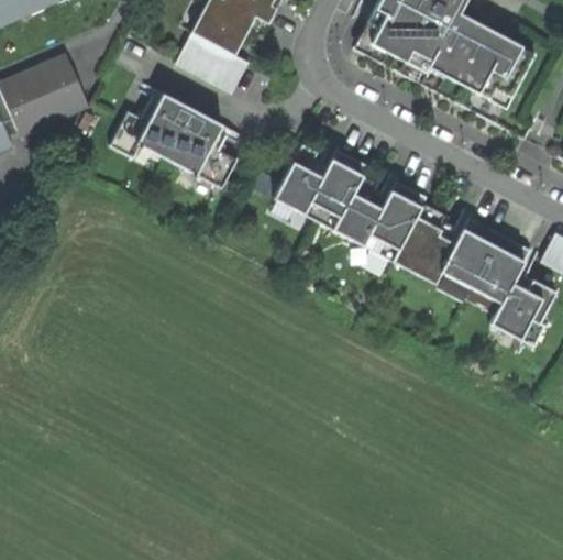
[(0,0),(0,144),(9,141),(4,130),(15,125),(17,128),(84,98),(63,48),(0,75),(0,14),(33,0),(0,0)]
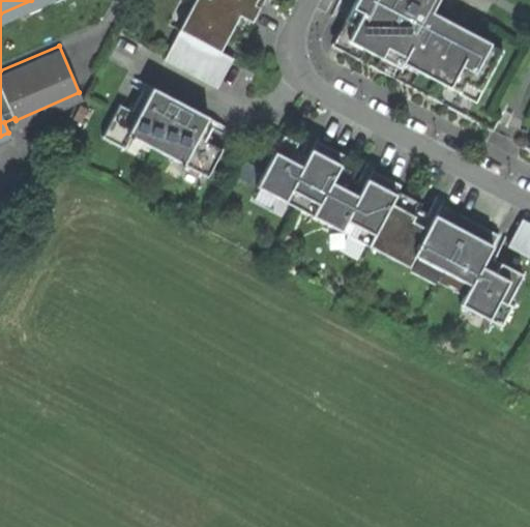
[(197,0),(182,30),(222,51),(232,31),(234,27),(240,15),(253,21),(261,6),(256,3),(257,0),(197,0)]
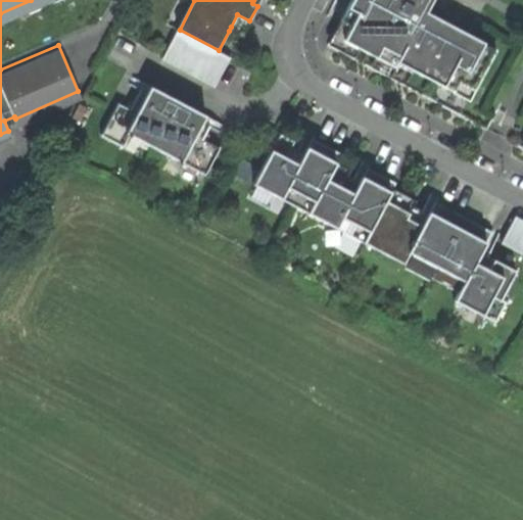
[(335,0),(329,13),(343,20),(350,7),(353,0),(335,0)]
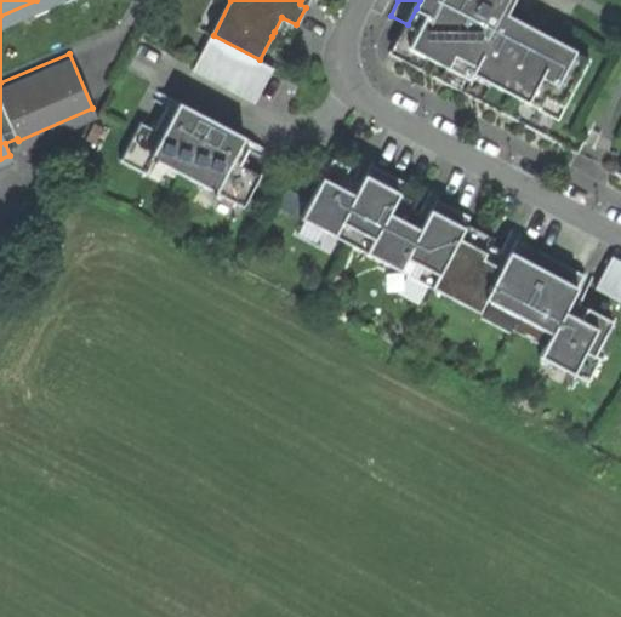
[(512,5),(514,0),(420,0),(416,9),(428,16),(410,47),(428,57),(449,68),(456,56),(478,67),(476,73),(491,81),(520,96),(529,101),(542,76),(559,85),(577,51),(507,12),(512,5)]
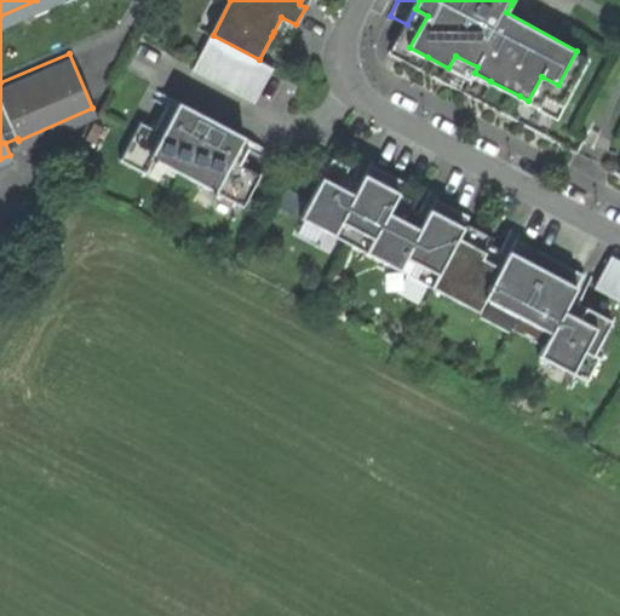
[(397,41),(409,47),(428,16),(415,9),(407,24),(397,41)]
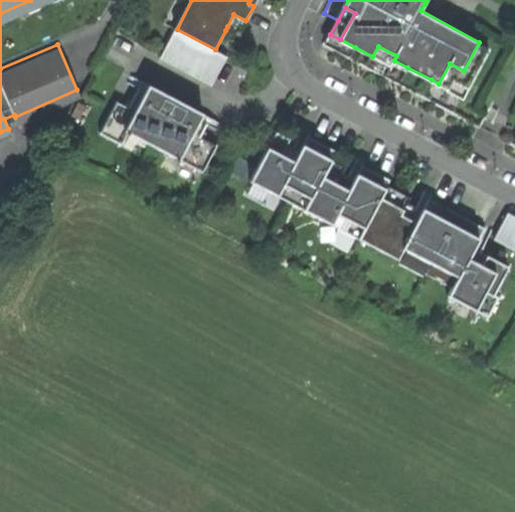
[(129,13),(122,26),(132,31),(139,19),(129,13)]
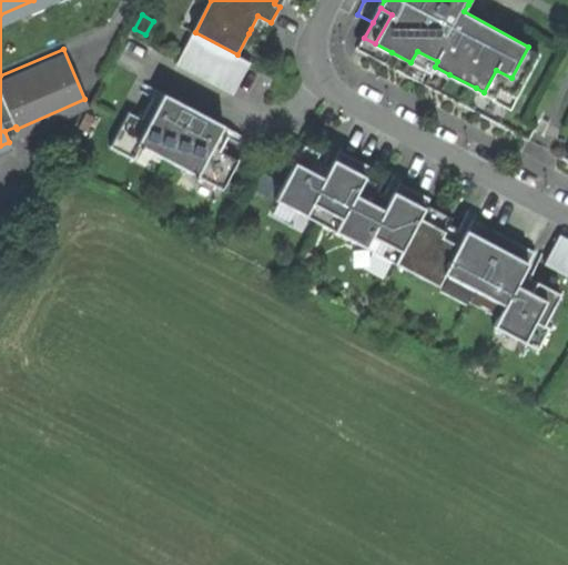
[(264,36),(271,22),(257,16),(251,29),(264,36)]
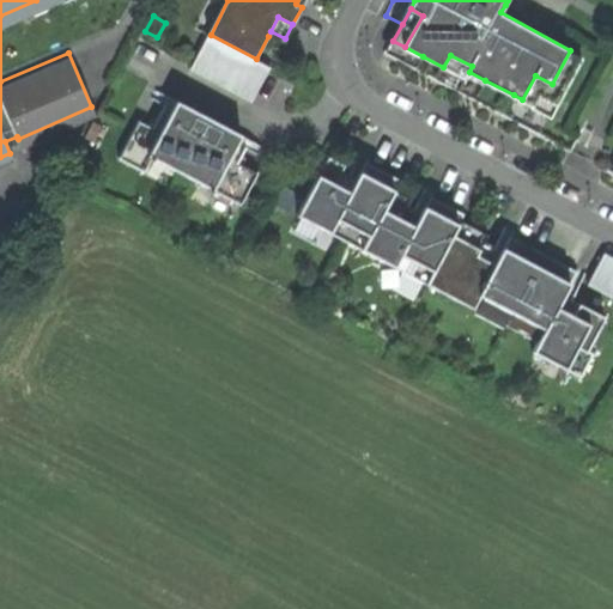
[(272,67),(256,59),(211,35),(193,68),(254,101),(272,67)]
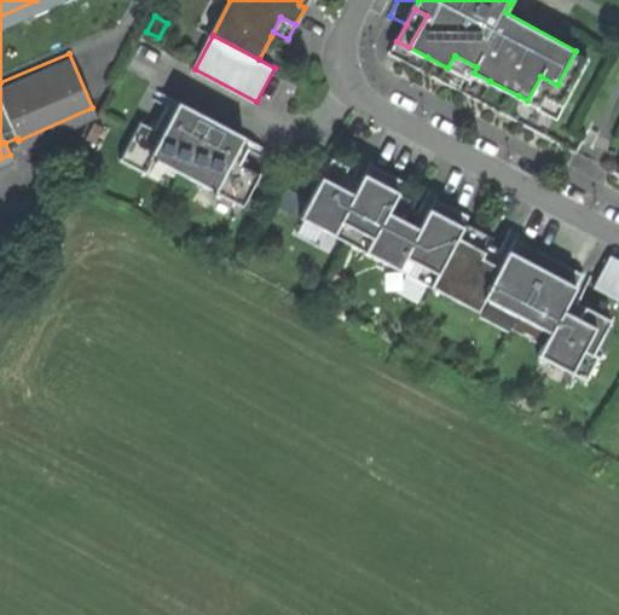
[(590,58),(576,51),(557,85),(541,76),(527,100),(559,117),(590,58)]
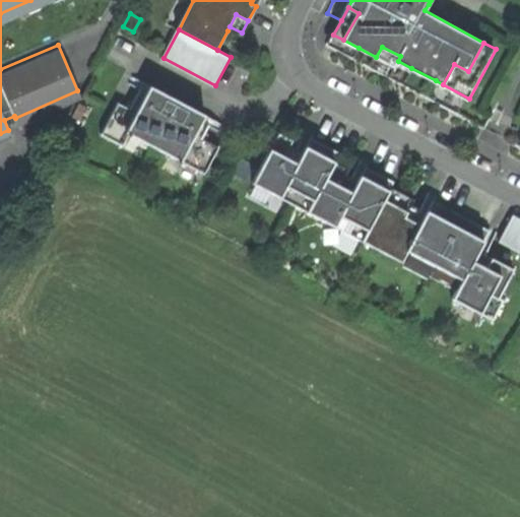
[(382,47),(376,57),(394,67),(398,61),(400,56),(382,47)]
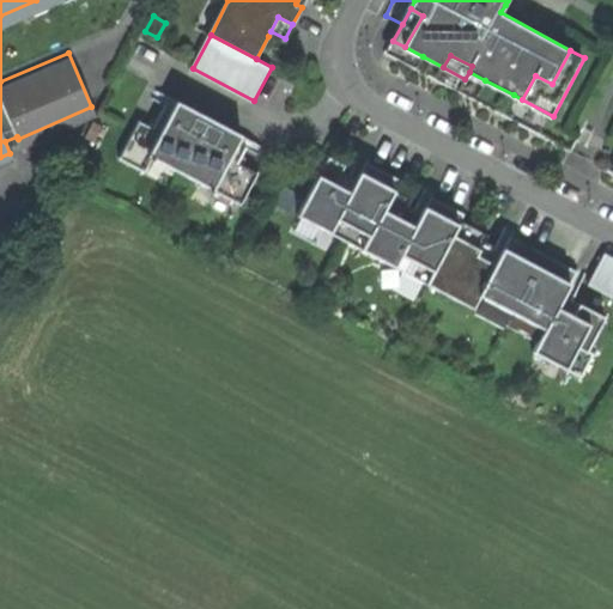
[(417,68),(437,79),(443,67),(423,56),(417,68)]
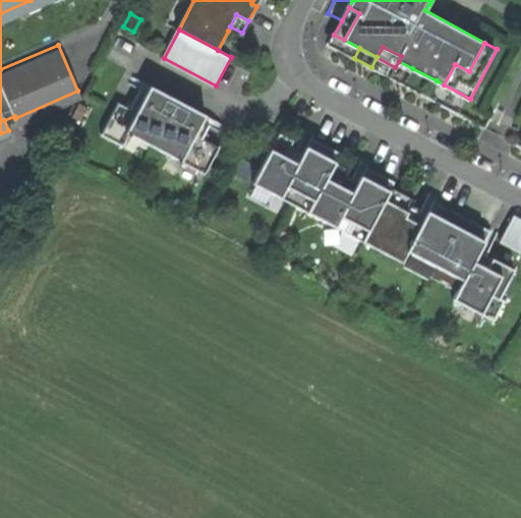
[(371,67),(390,76),(395,67),(377,57),(371,67)]
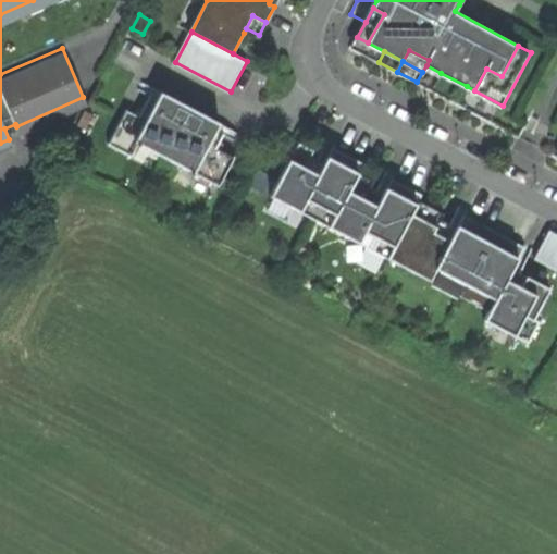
[(417,82),(432,90),(441,73),(426,65),(422,72),(417,82)]
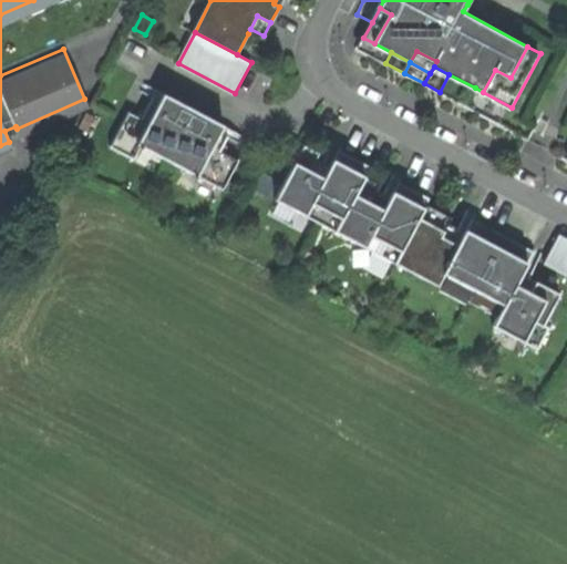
[(137,159),(144,145),(138,143),(165,94),(145,83),(141,91),(153,96),(148,105),(142,118),(131,111),(112,146),(137,159)]
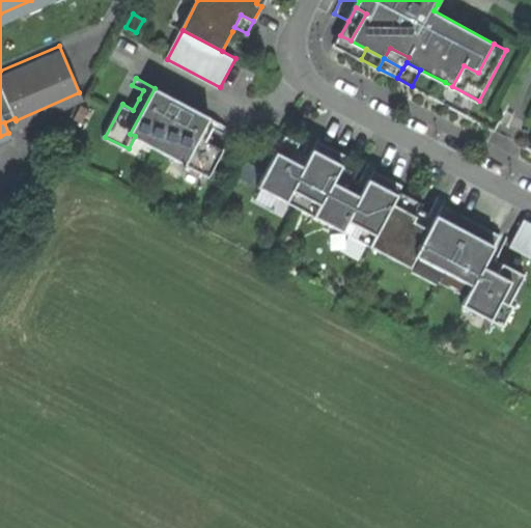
[(471,116),(479,101),(452,86),(445,82),(437,98),(471,116)]
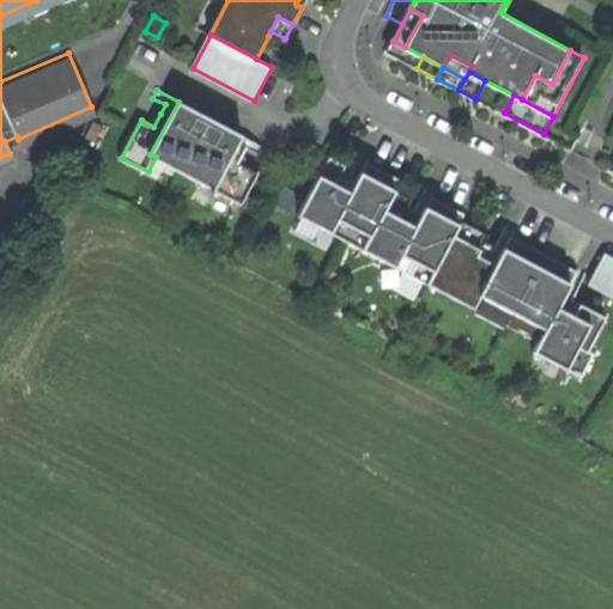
[(243,135),(178,102),(150,154),(156,157),(214,188),(243,135)]
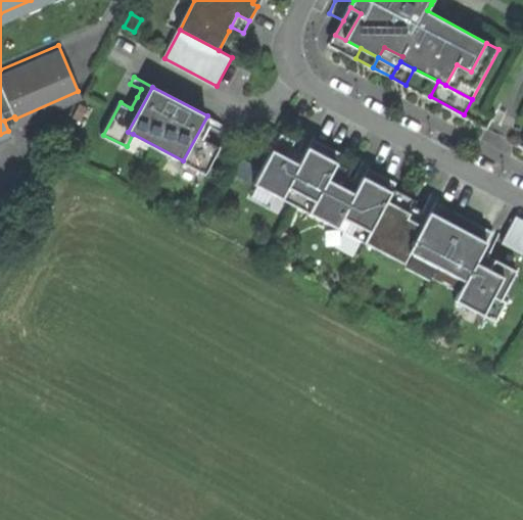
[(226,125),(207,115),(183,160),(207,174),(222,147),(205,138),(208,132),(211,126),(222,132),(226,125)]
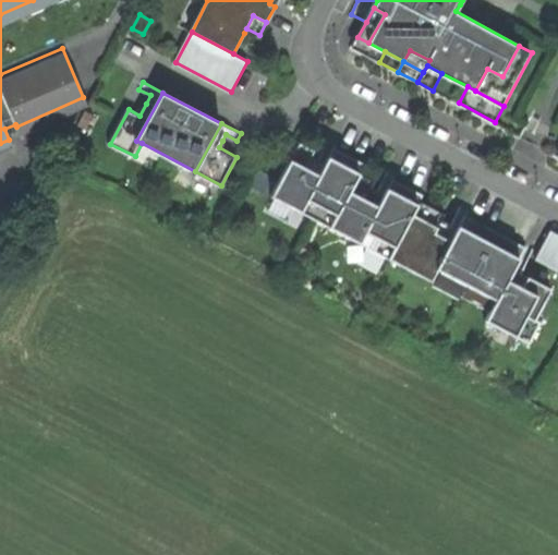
[(301,142),(291,159),(320,175),(329,157),(335,147),(337,143),(329,140),(322,153),(317,151),(301,142)]
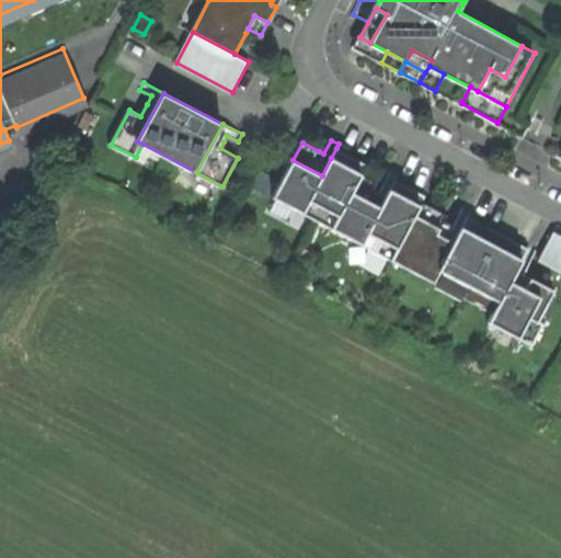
[(336,148),(331,158),(362,174),(366,164),(336,148)]
